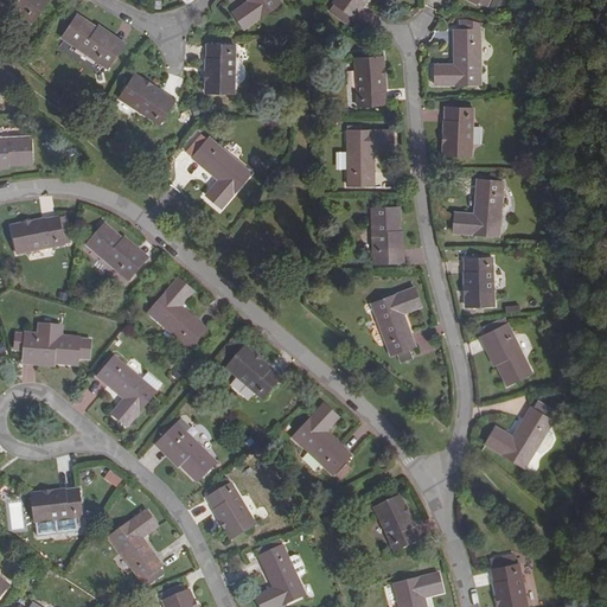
[(0,0),(31,23),(48,0),(0,0)]
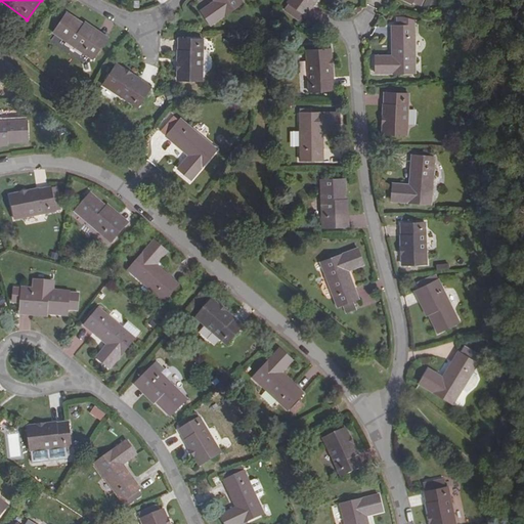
[(242,0),(213,0),(215,1),(201,11),(211,26),(244,2),(242,0)]
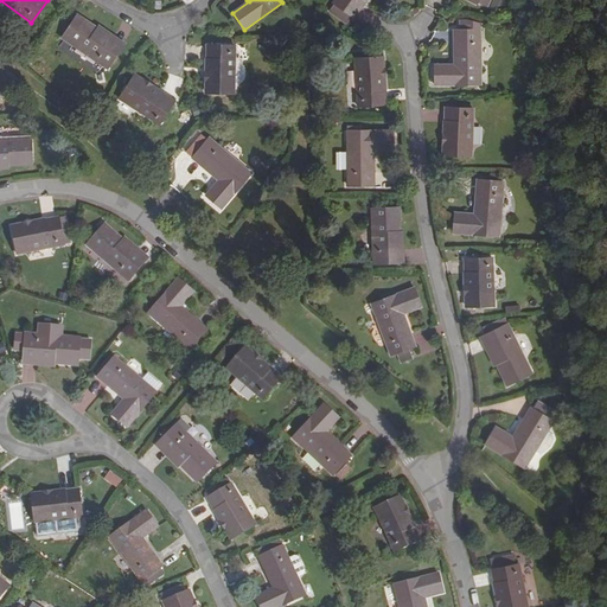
[(349,14),(353,18),(355,18),(366,0),(388,0),(390,1),(390,0),(334,0),(332,2),(334,4),(328,11),(343,21),(349,14)]
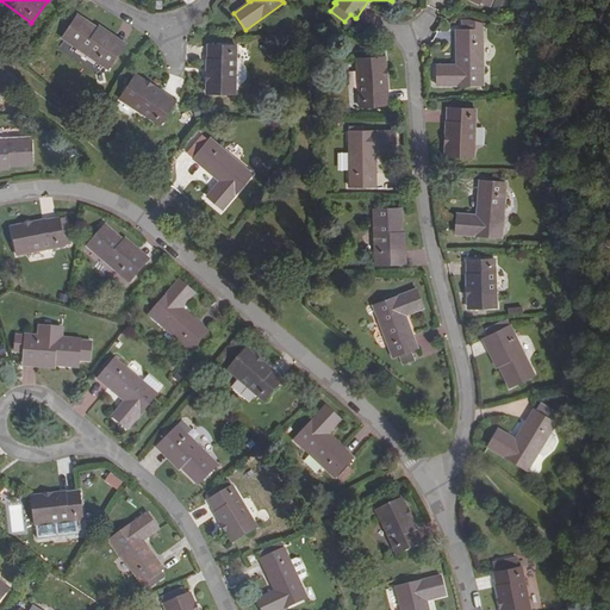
[(350,25),(355,18),(350,14),(344,22),(350,25)]
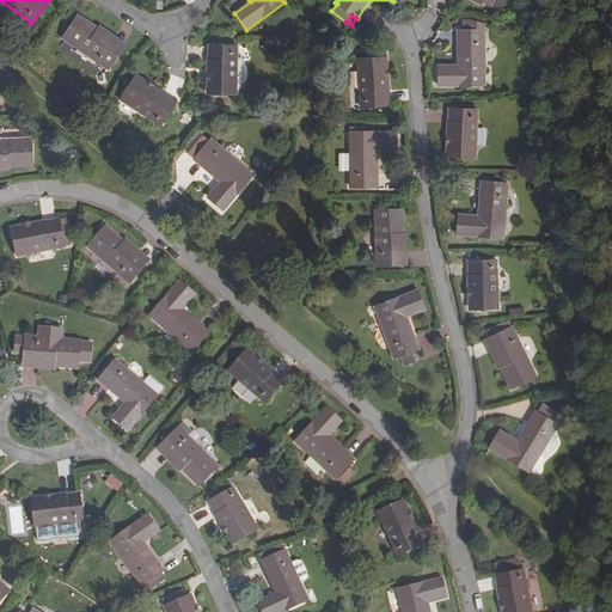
[(91,30),(93,26),(77,16),(62,37),(108,69),(120,50),(91,30)]
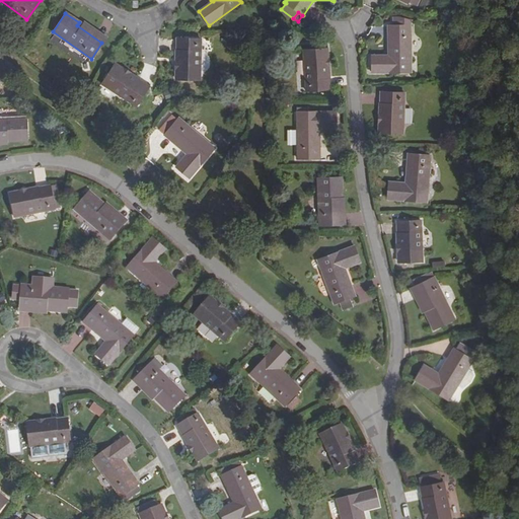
[(103,40),(79,22),(77,25),(101,43),(103,40)]
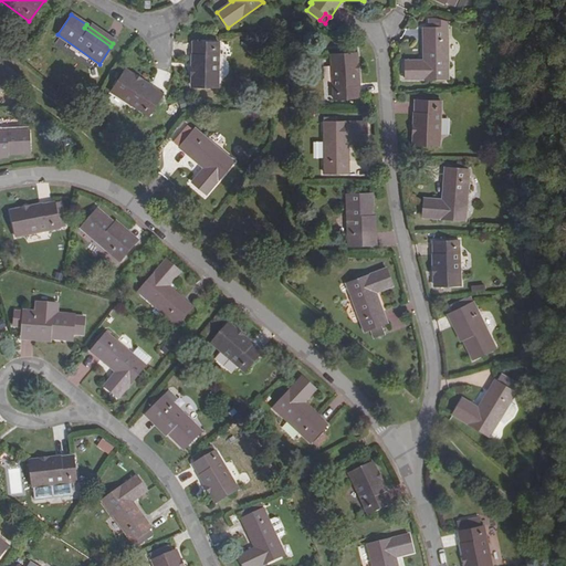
[(416,67),(416,61),(405,61),(406,80),(448,79),(447,28),(422,29),(422,61),(422,67),(416,67)]
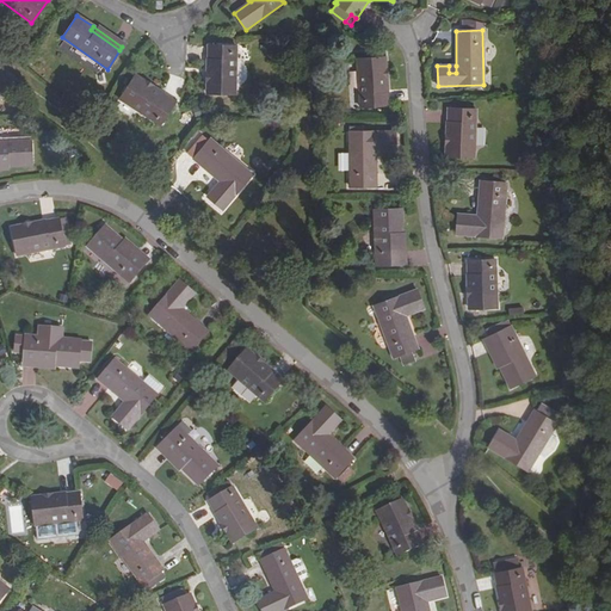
[(236,47),(207,45),(207,93),(235,94),(236,47)]
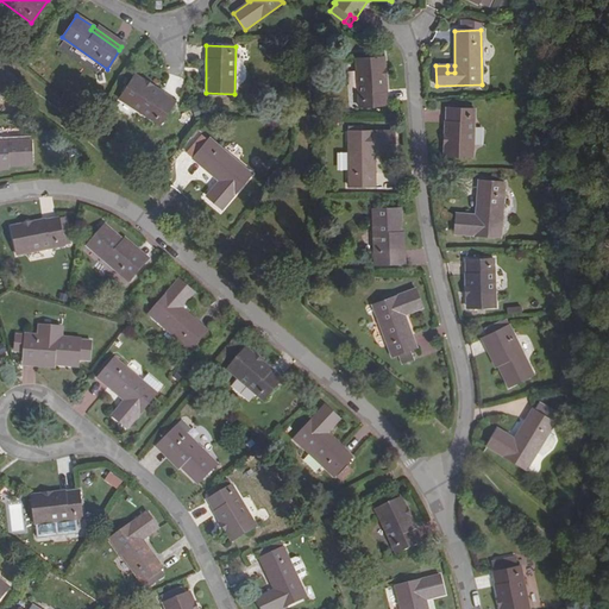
[(384,57),(356,58),(358,107),(387,106),(384,57)]
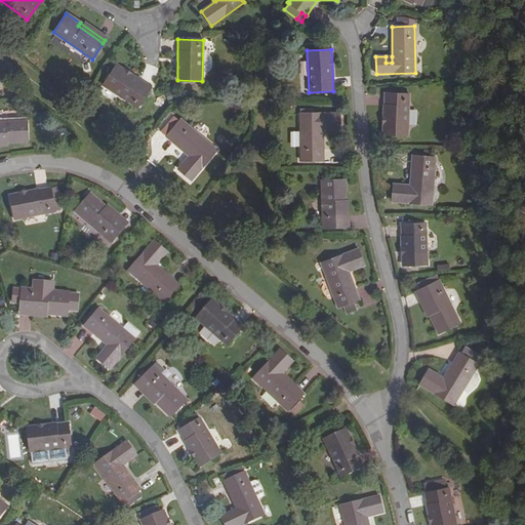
[(151,87),(116,65),(103,85),(137,107),(151,87)]
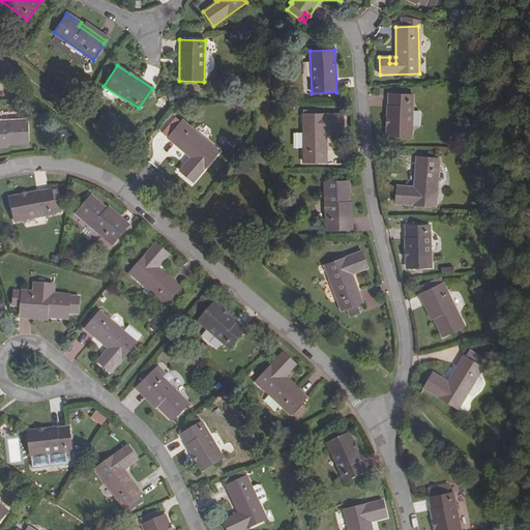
[(412,95),(387,94),(386,137),(411,137),(412,95)]
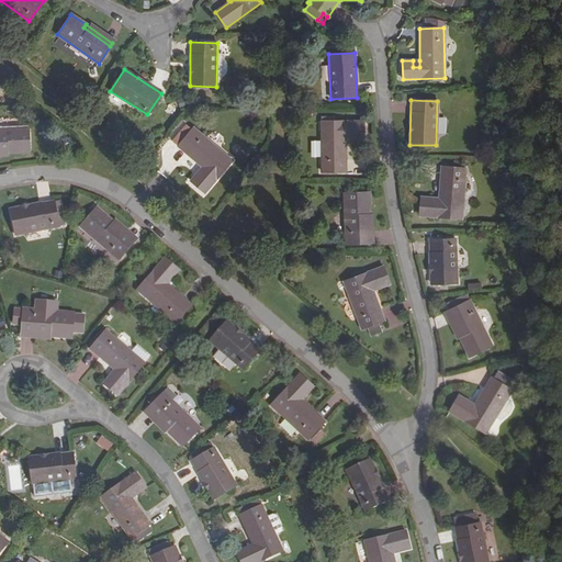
[(352,133),(352,139),(363,139),(363,121),(322,121),(322,171),(346,171),(346,139),(346,133),(352,133)]
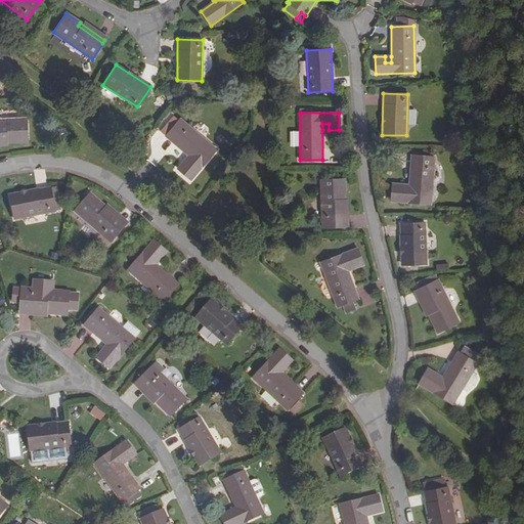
[(173,117),(164,128),(169,132),(166,136),(188,156),(192,160),(188,164),(184,161),(178,168),(190,179),(216,149),(180,119),(178,121),(173,117)]
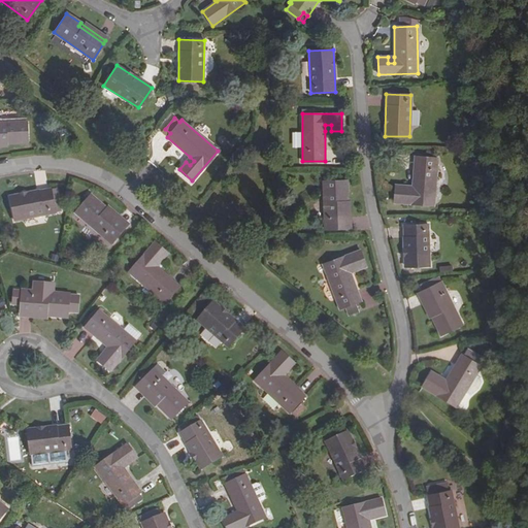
[(0,120),(0,139),(9,138),(10,143),(27,142),(26,120),(0,120)]
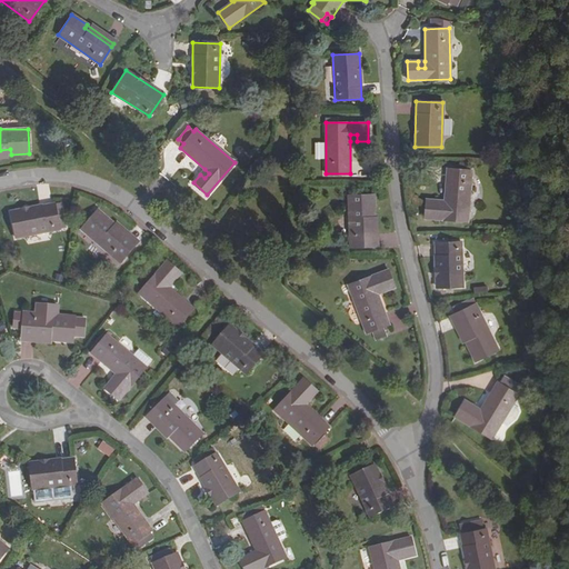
[(209,173),(205,169),(200,175),(205,178),(209,173)]
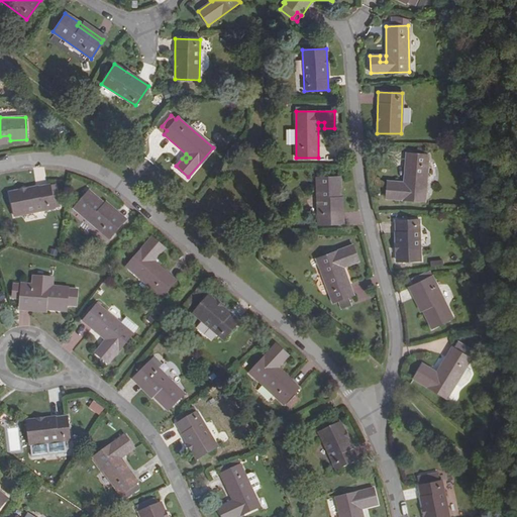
[(429,156),(406,153),(404,182),(387,181),(386,198),(425,202),(429,156)]
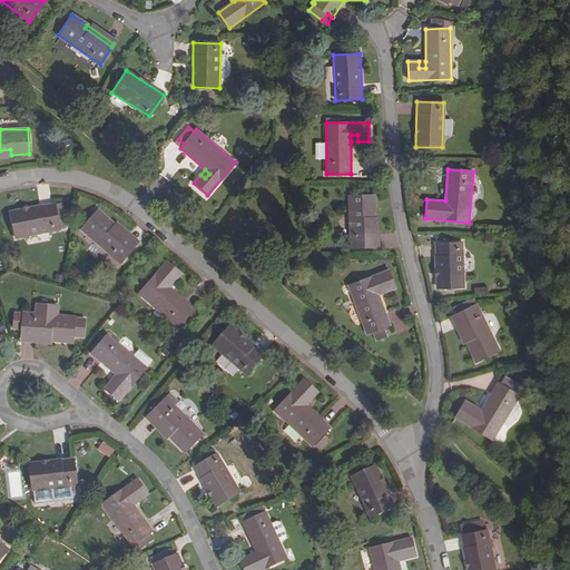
[(351,247),(371,246),(370,214),(374,214),(374,195),(349,196),(351,247)]
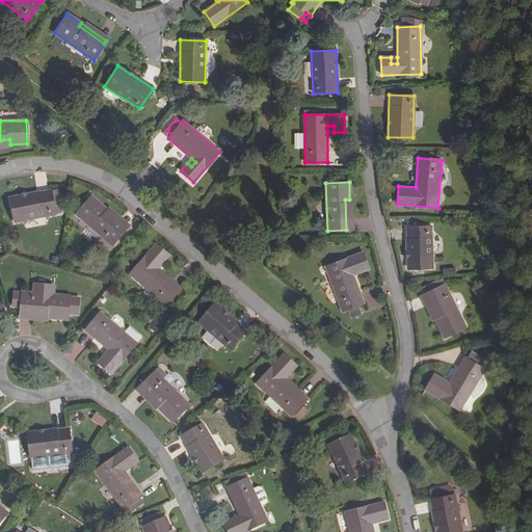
[(52,196),(51,190),(10,198),(15,223),(53,216),(57,214),(61,213),(57,195),(52,196)]
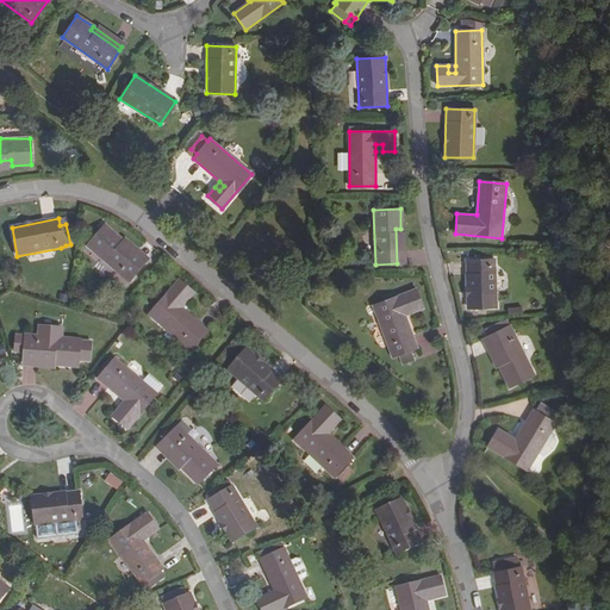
[(117,242),(119,238),(105,225),(87,247),(129,281),(144,265),(117,242)]
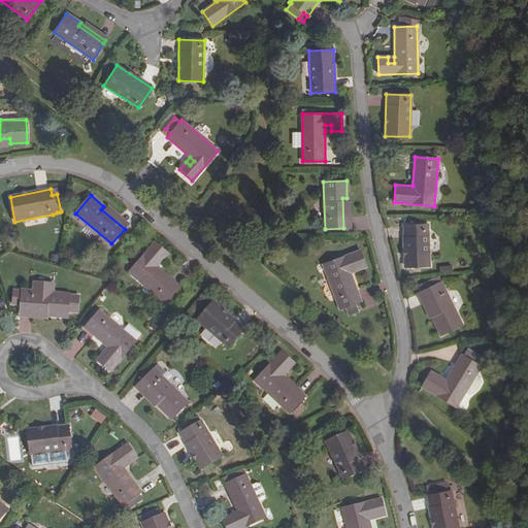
[(127,225),(103,206),(101,209),(125,229),(127,225)]
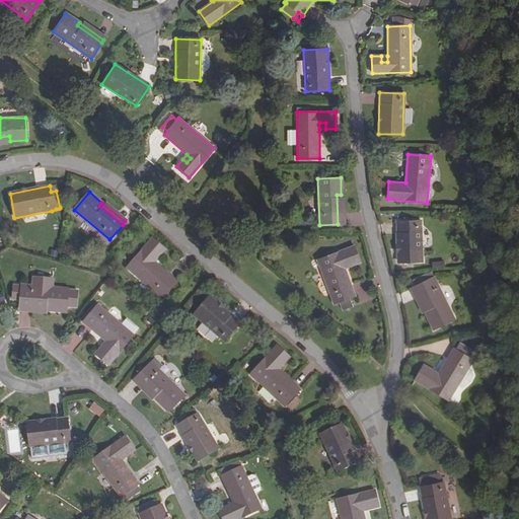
[(422,262),(420,221),(395,221),(397,263),(422,262)]
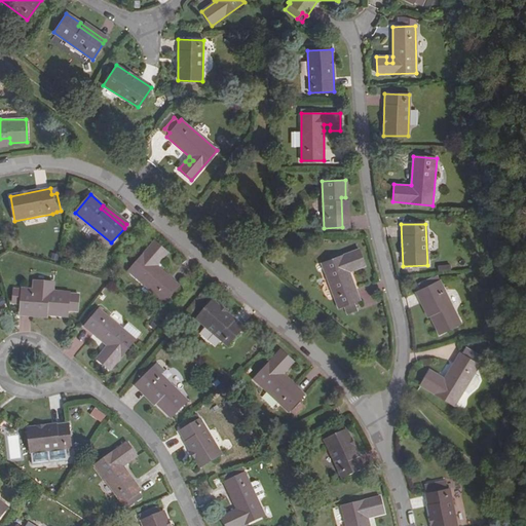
[(127,271),(163,303),(179,286),(156,266),(167,253),(154,241),(127,271)]
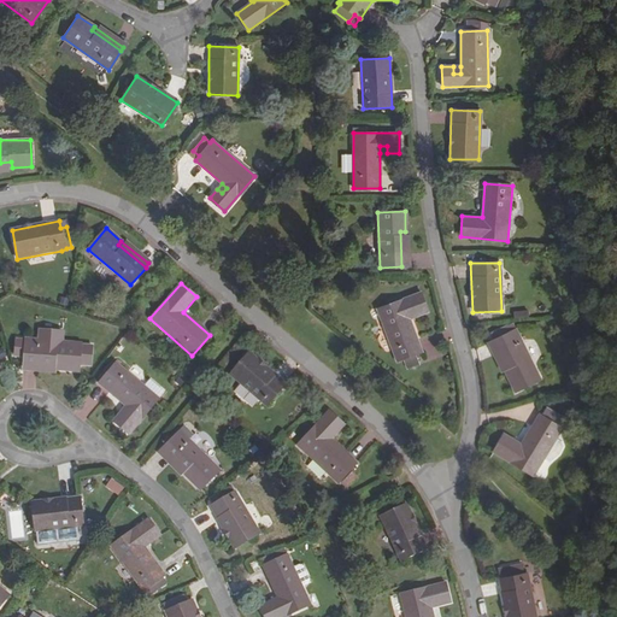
[(422,352),(410,319),(406,312),(413,309),(416,316),(428,312),(421,293),(376,310),(397,362),(422,352)]
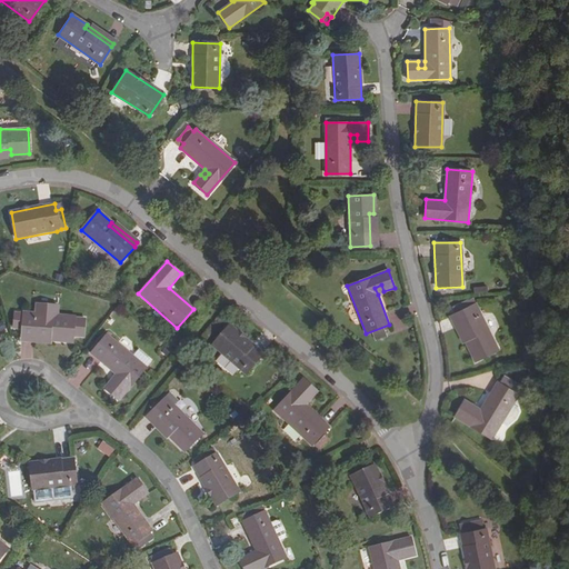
[(47,316),(75,318),(75,312),(71,307),(48,305),(47,316)]
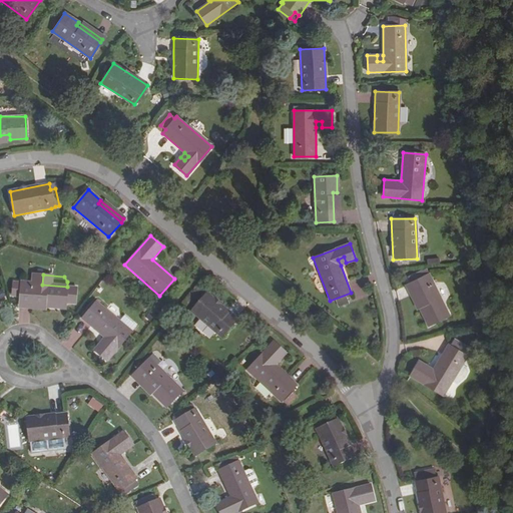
[(425,309),(421,312),(428,326),(449,316),(428,275),(412,283),(425,309)]
